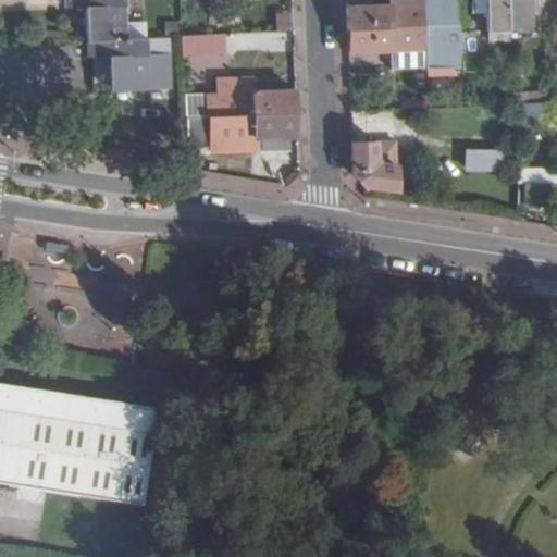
[(86,7),(87,42),(126,40),(125,15),(124,0),(63,0),(64,8),(86,7)]
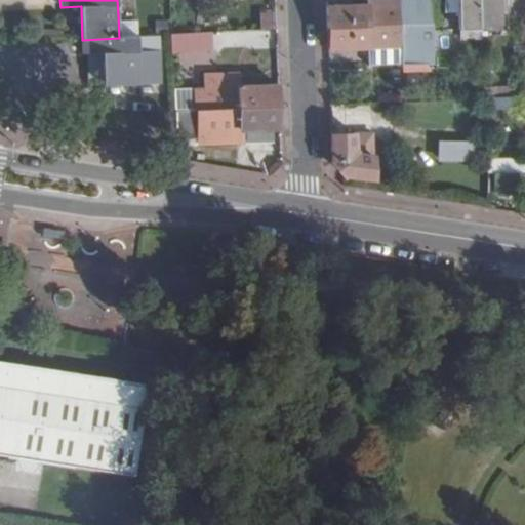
[(430,25),(429,0),(417,0),(399,1),(400,27),(430,25)]
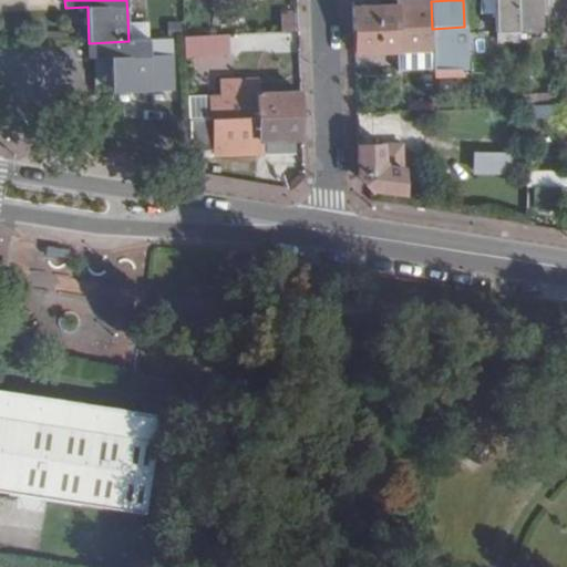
[(517,0),(495,0),(496,34),(518,34),(518,22),(517,0)]
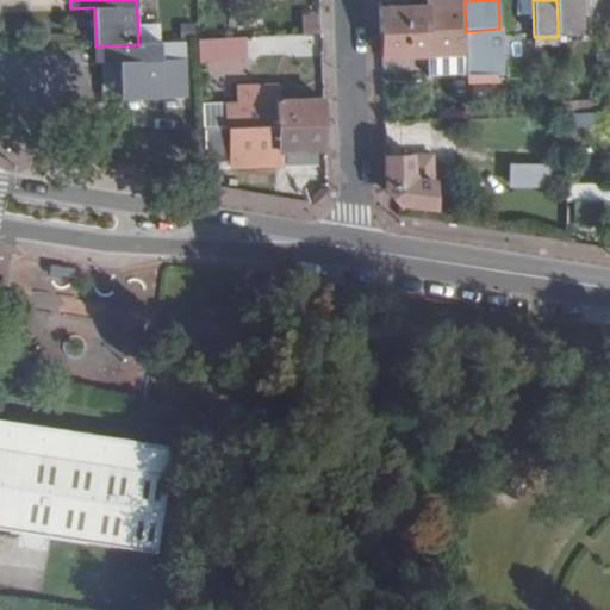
[(556,0),(558,24),(577,23),(576,19),(589,18),(586,0),(556,0)]
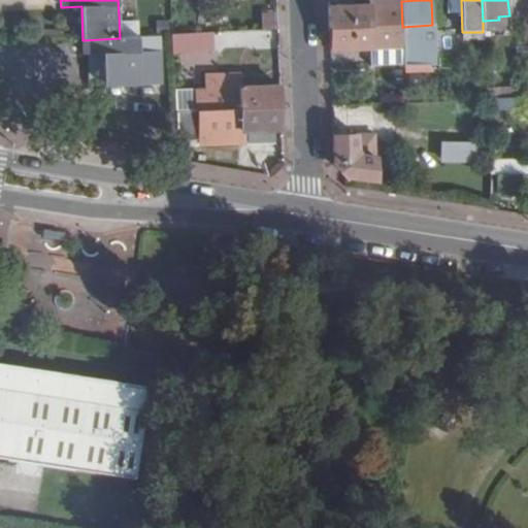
[(368,5),(327,7),(328,30),(402,27),(401,1),(368,2),(368,5)]
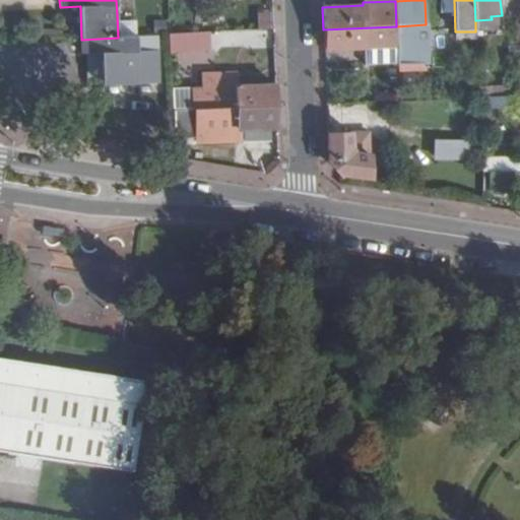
[(117,14),(118,38),(134,38),(133,13),(117,14)]
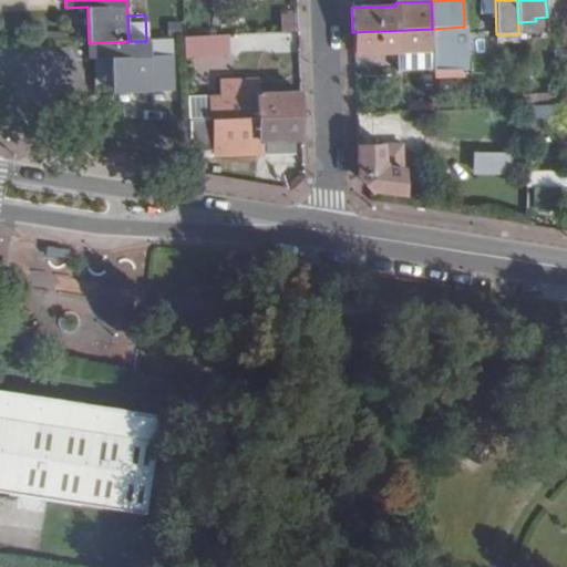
[(432,29),(352,32),(352,55),(432,52),(432,72),(465,71),(464,27),(432,29)]
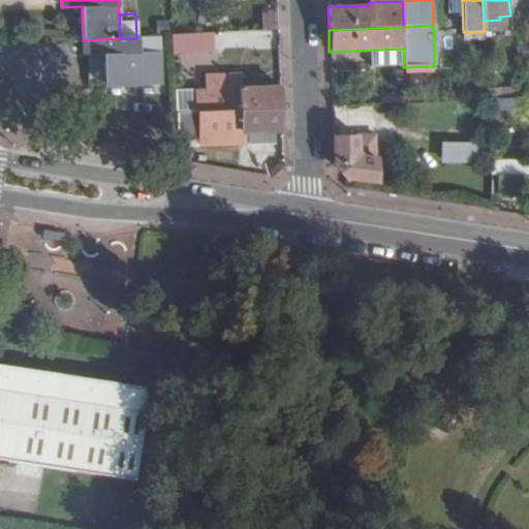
[(232,47),(275,49),(276,33),(234,30),(232,47)]
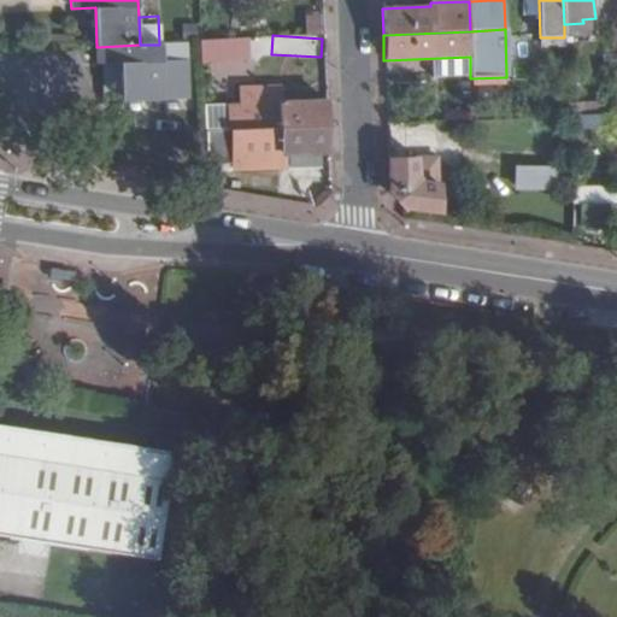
[(199,40),(199,42),(200,63),(250,60),(248,39),(199,40)]
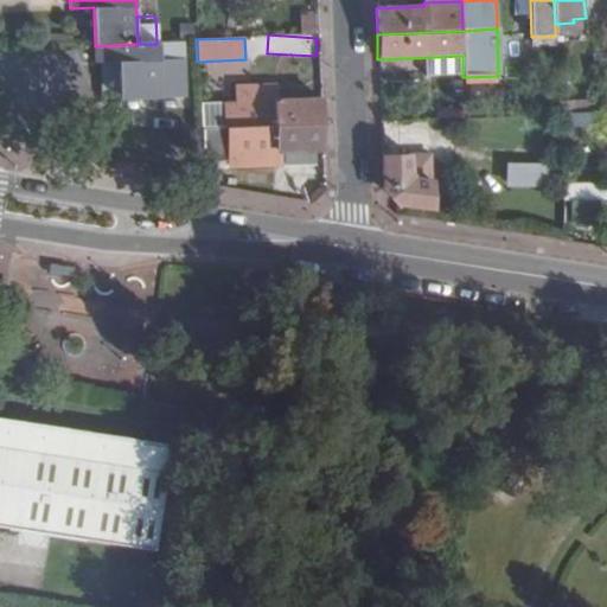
[(138,44),(95,46),(95,64),(101,63),(103,101),(183,97),(181,43),(157,44),(138,44)]
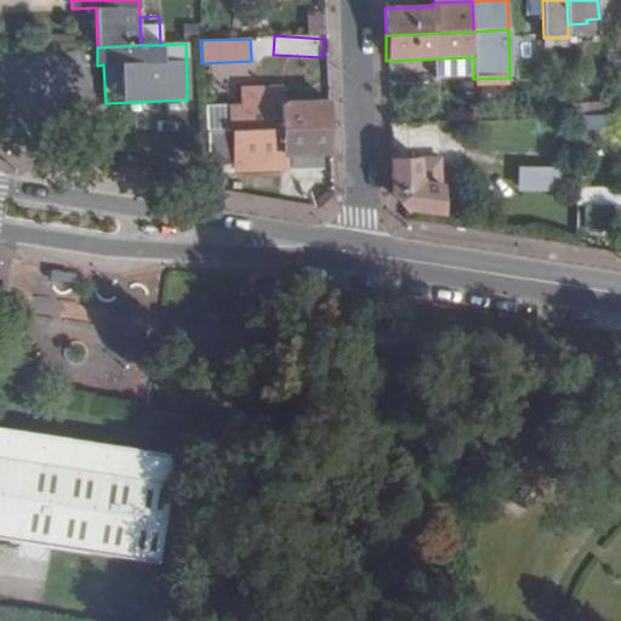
[(330,129),(329,100),(283,102),(283,85),(240,87),(241,104),(228,106),(228,120),(229,131),(243,131),(330,129)]
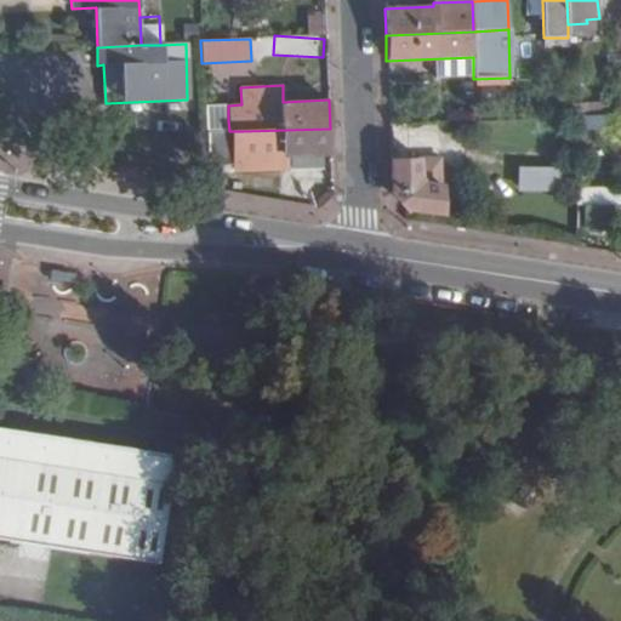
[(613,117),(577,118),(580,137),(614,136),(613,117)]
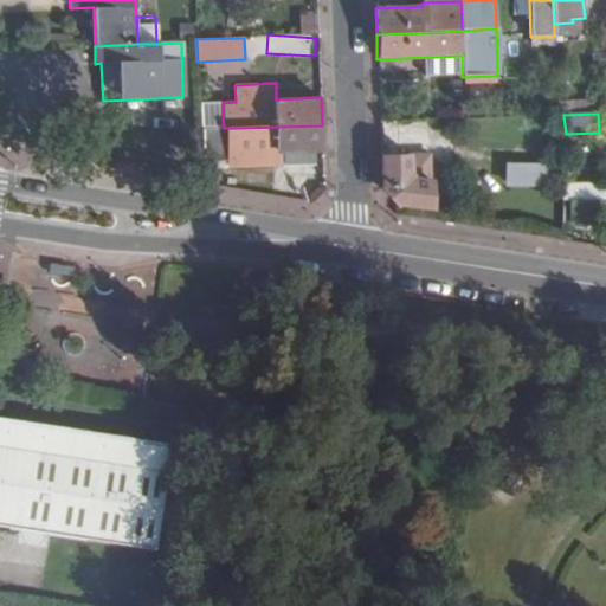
[(199,118),(199,129),(224,128),(223,117),(199,118)]
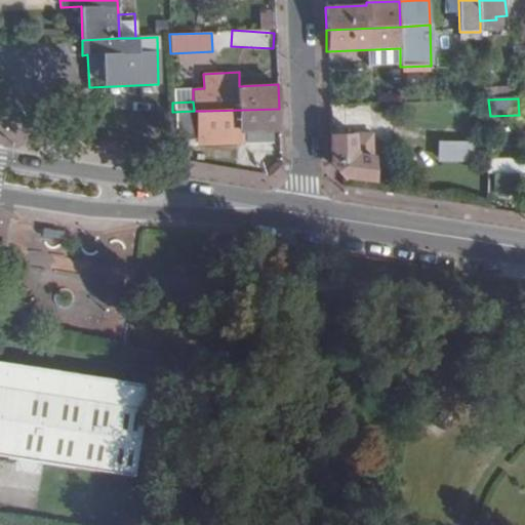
[(205,111),(206,123),(206,138),(239,140),(239,131),(279,130),(279,109),(205,111)]
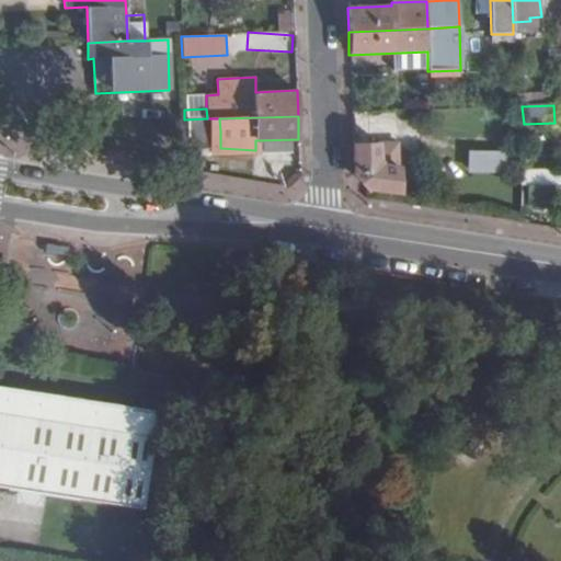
[(184,119),(184,133),(220,132),(219,118),(207,118),(184,119)]
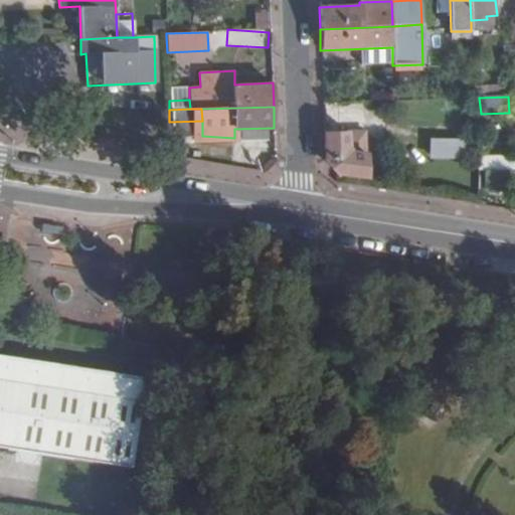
[(366,132),(323,134),(324,161),(337,174),(368,178),(366,132)]
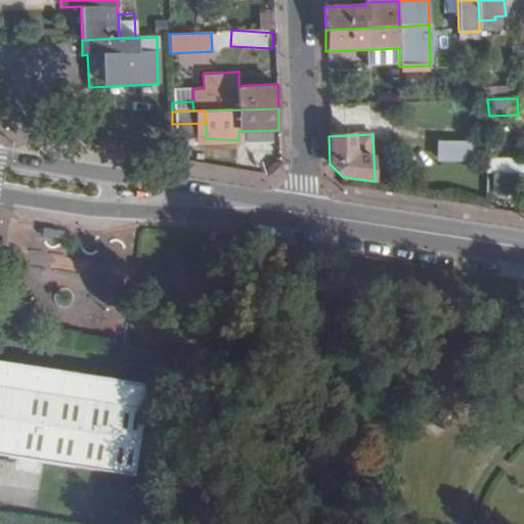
[(438,140),(437,161),(473,163),(474,141),(438,140)]
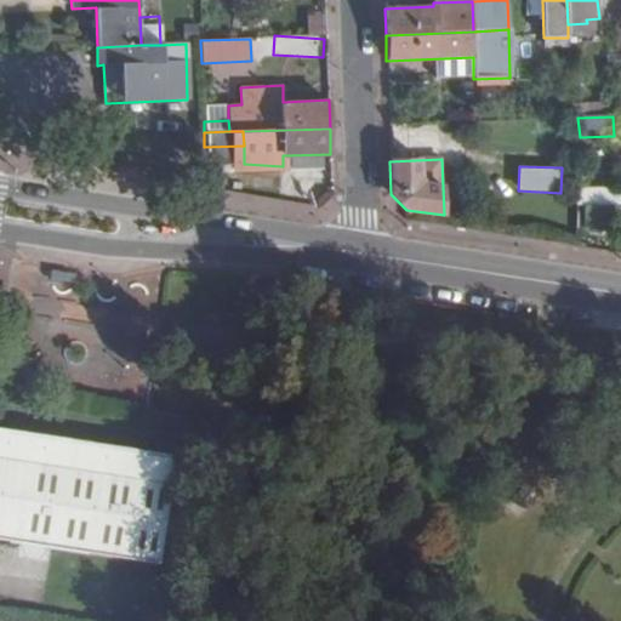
[(318,203),(315,208),(324,209),(332,201),(331,195),(325,195),(318,203)]
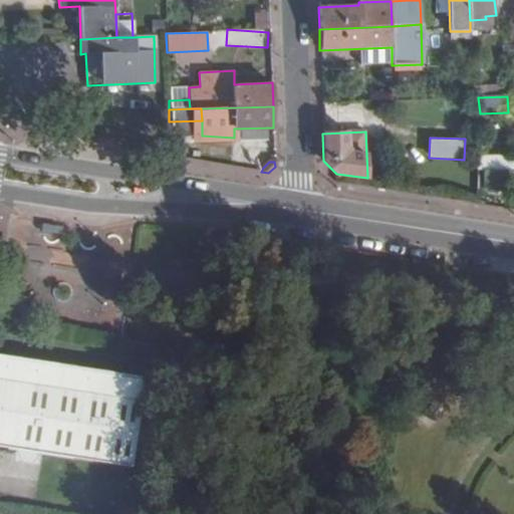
[(500,174),(488,174),(488,190),(500,190),(500,174)]
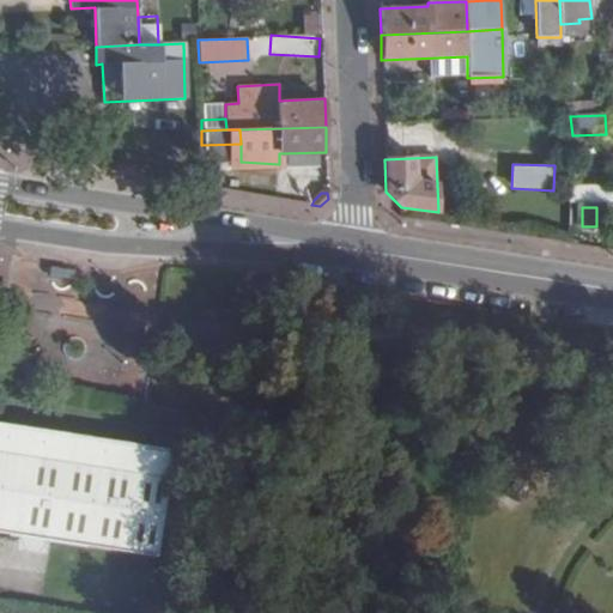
[(171,455),(0,428),(0,536),(19,539),(49,544),(156,558),(171,455)]
